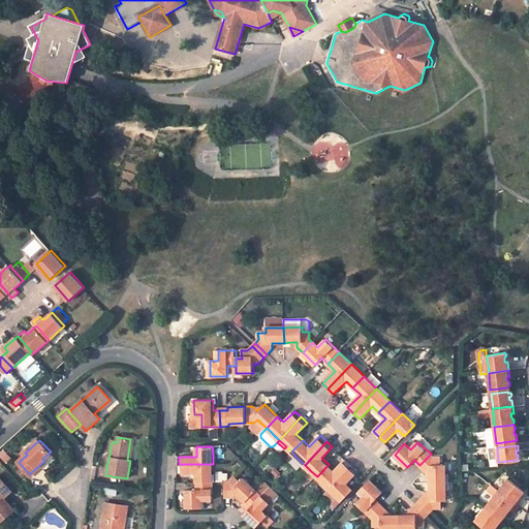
[(445,474),(445,465),(440,465),(440,457),(435,457),(431,454),(419,465),(425,470),(430,470),(430,483),(446,481),(445,474)]
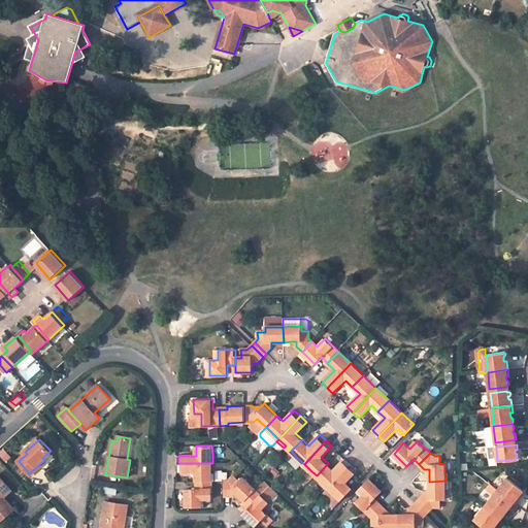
[(294,458),(302,466),(304,464),(296,457),(294,458)]
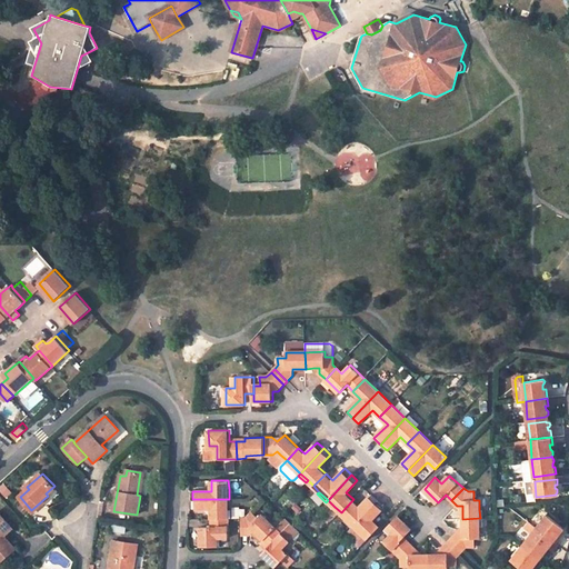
[(379,500),(372,495),(360,506),(353,499),(341,512),(347,519),(355,526),(379,500)]
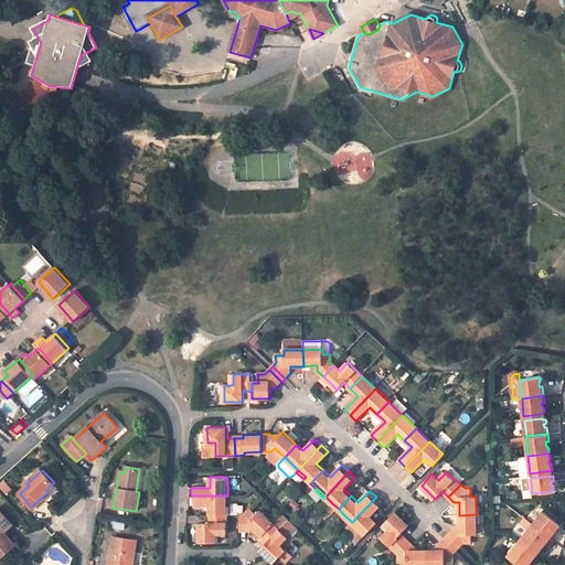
[(191,496),(191,507),(210,505),(211,514),(228,514),(227,507),(227,496),(191,496)]
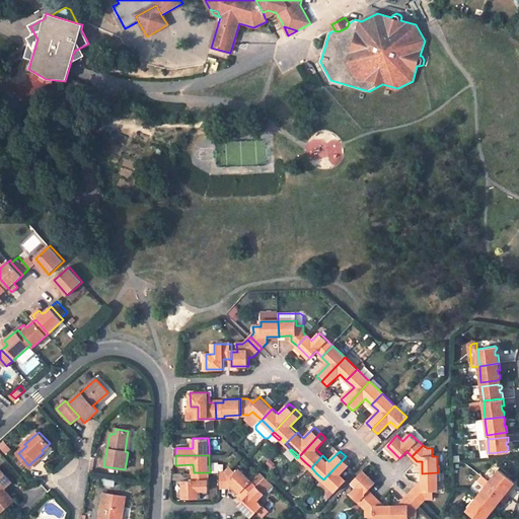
[(303,464),(305,462),(299,456),(297,458),(303,464)]
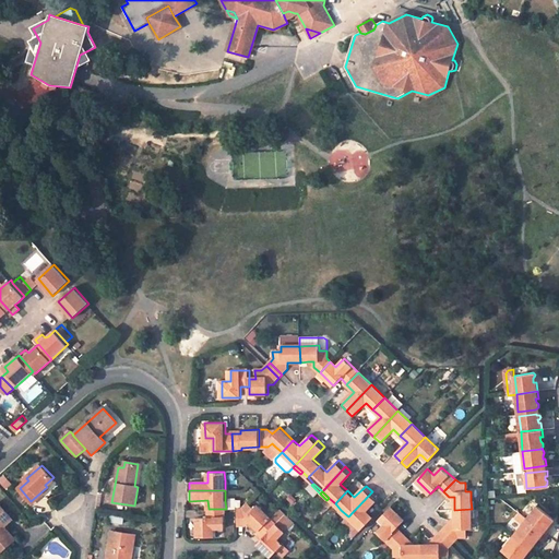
[(346,519),(343,522),(351,530),(349,533),(351,535),(354,537),(373,516),(367,510),(379,498),(372,491),(348,516),(346,519)]
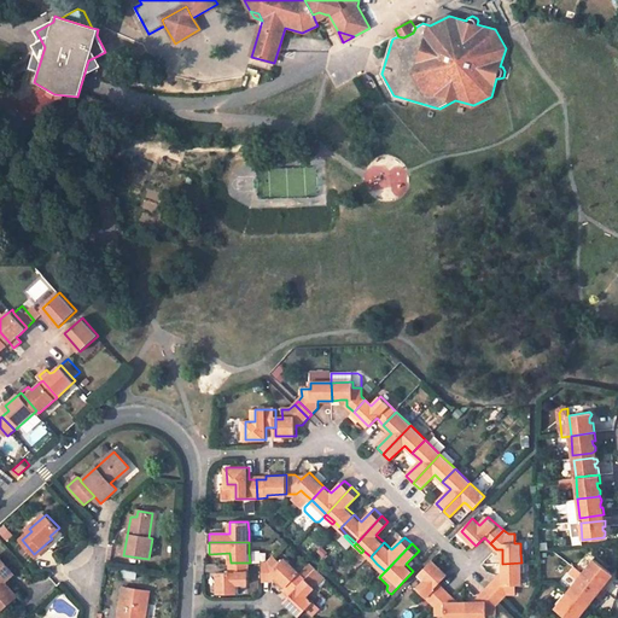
[(0,557),(0,604),(5,600),(4,599),(10,593),(0,582),(13,571),(0,557)]
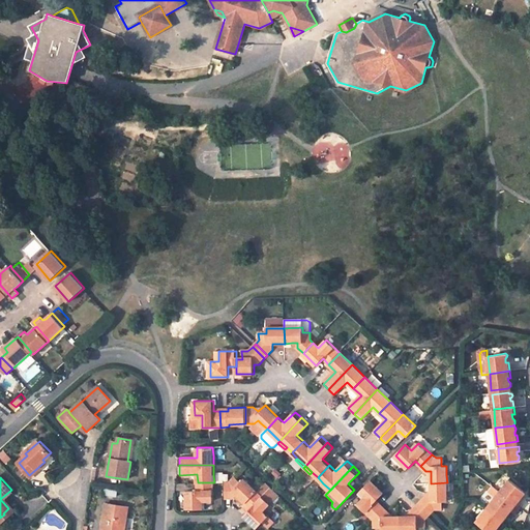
[(233,498),(236,494),(240,498),(245,503),(256,492),(243,479),(239,482),(235,477),(231,481),(226,481),(226,498),(233,498)]
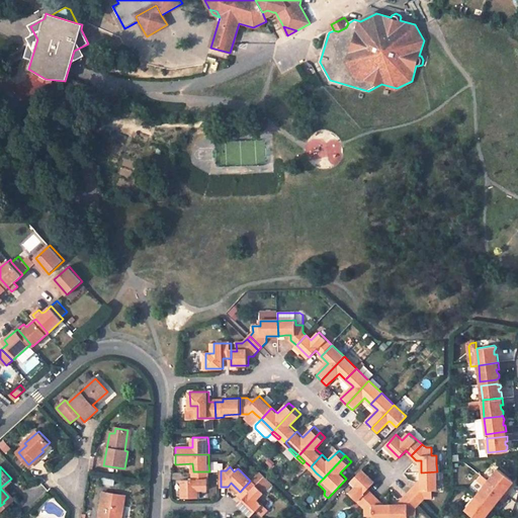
[(502,491),(506,486),(504,485),(505,483),(507,483),(508,483),(509,482),(509,480),(508,478),(509,478),(495,466),(486,478),(502,491)]
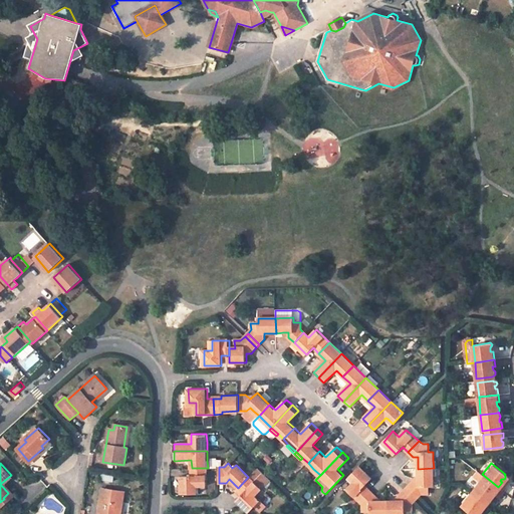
[(348,477),(353,482),(352,483),(346,489),(360,501),(370,490),(365,485),(371,478),(359,466),(348,477)]
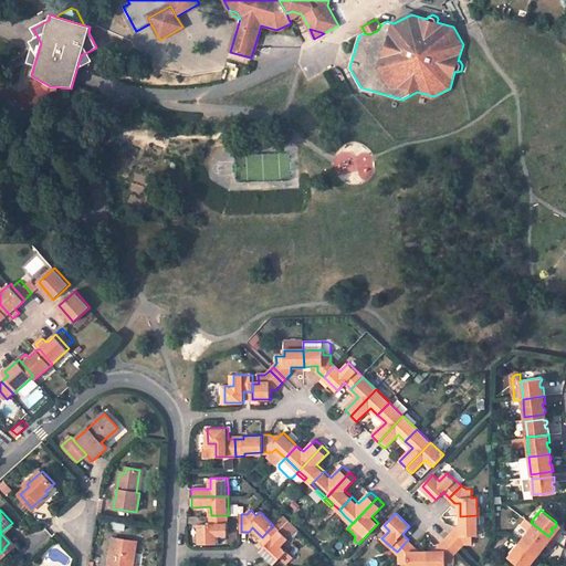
[(211,515),(212,525),(201,524),(201,544),(219,544),(219,534),(221,534),(229,534),(229,515),(211,515)]
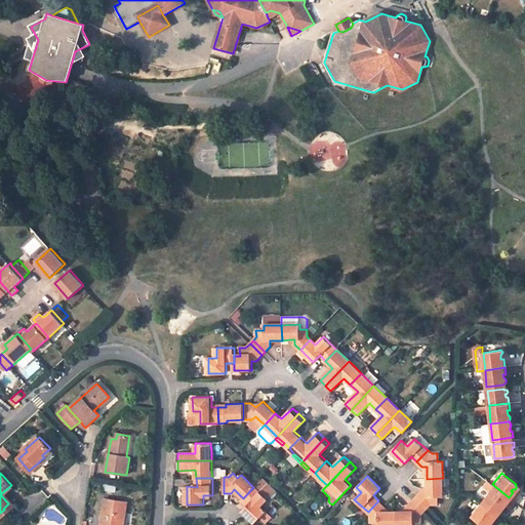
[(268,483),(263,478),(253,487),(243,498),(248,503),(242,510),(255,523),(259,518),(266,513),(259,507),(267,499),(259,492),(268,483)]
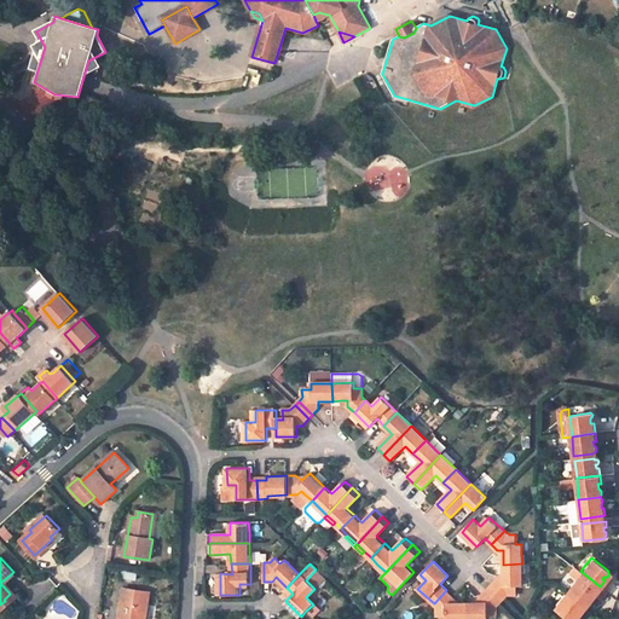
[(507,596),(518,596),(516,586),(522,586),(522,573),(522,563),(503,565),(504,579),(496,579),(491,584),(504,599),(507,596)]
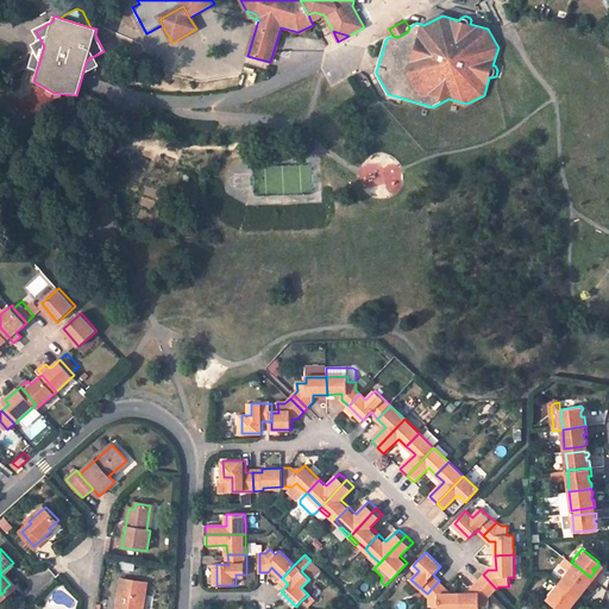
[(370,557),(377,565),(380,563),(371,556),(370,557)]
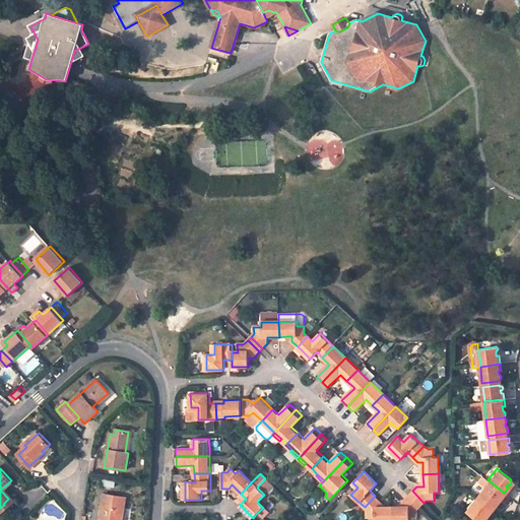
[(488,479),(476,494),(492,506),(493,505),(494,505),(495,504),(494,501),(497,498),(498,500),(504,493),(488,479)]
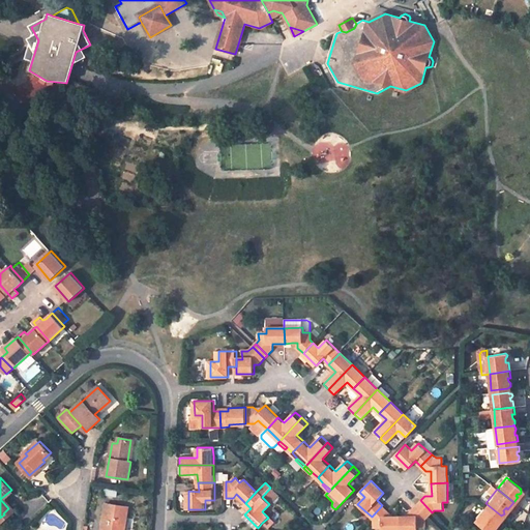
[(417,504),(429,516),(432,512),(420,500),(417,504)]
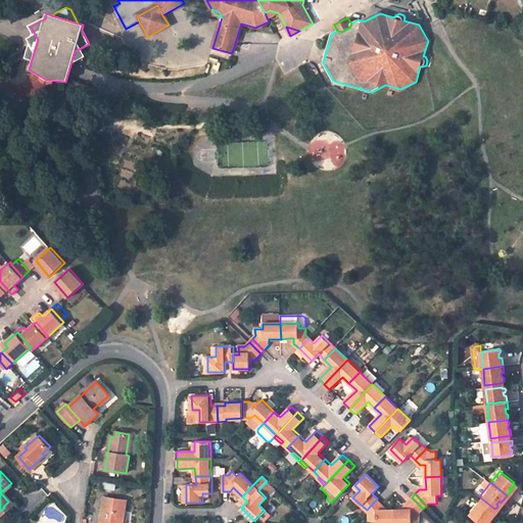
[(493,513),(495,510),(494,509),(479,496),(477,500),(491,512),(493,513)]
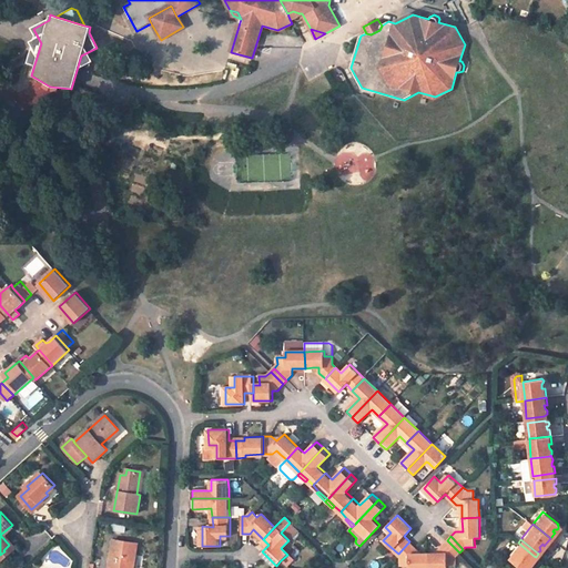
[(133,567),(137,544),(113,540),(108,567),(133,567)]
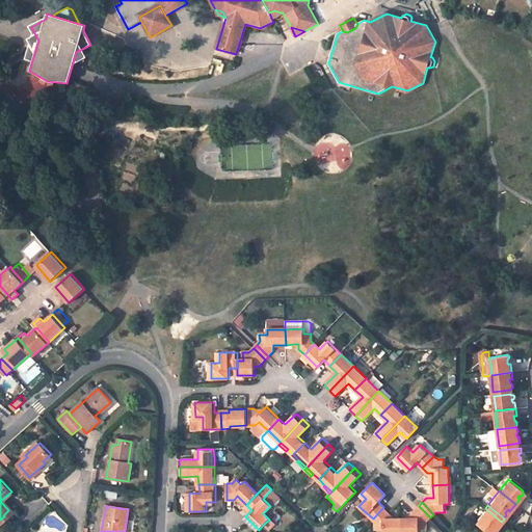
[(418,531),(419,529),(426,530),(426,523),(430,517),(419,506),(414,511),(414,519),(401,519),(401,531),(418,531)]
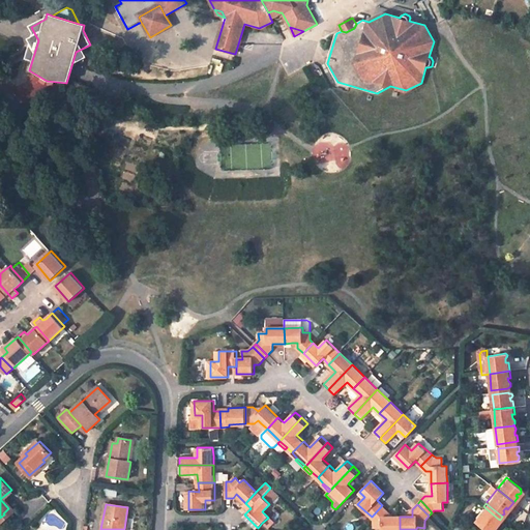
[(373,518),(373,527),(381,527),(381,529),(400,529),(400,517),(388,517),(388,510),(382,505),(372,517),(373,518)]
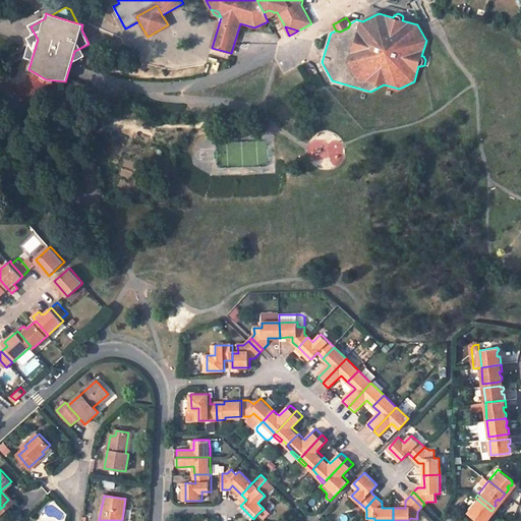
[(489,510),(475,498),(464,511),(476,520),(482,520),(485,518),(483,516),(485,514),(487,514),(489,513),(489,512),(489,510)]
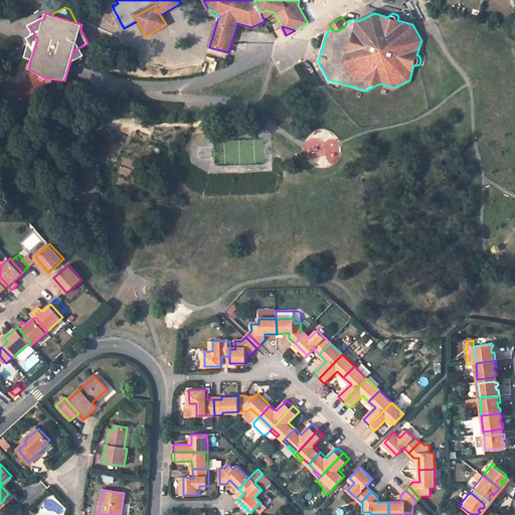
[(0,509),(14,497),(10,493),(8,494),(3,499),(4,500),(0,503),(0,509)]
